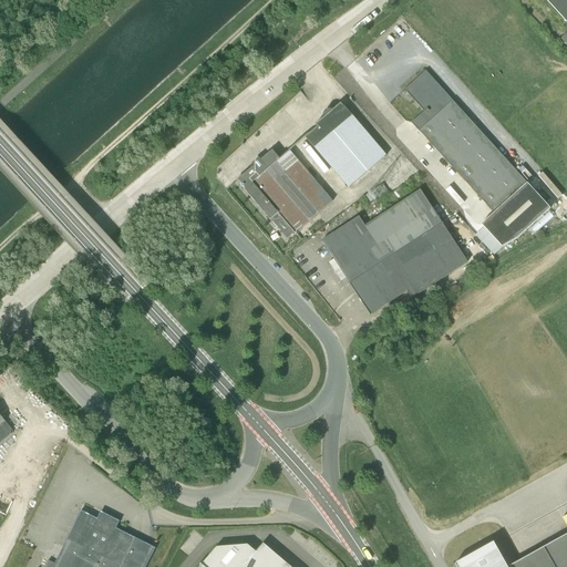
[(566,31),(558,40),(566,49),(566,48),(566,0),(545,0),(566,23),(566,31)]
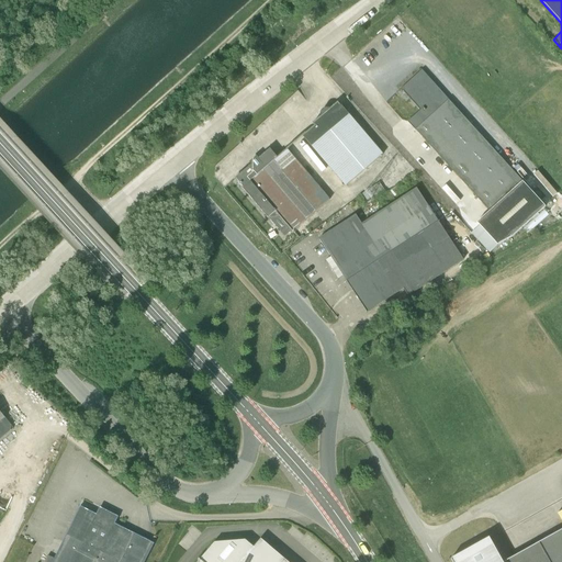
[(520,182),(420,70),(401,90),(419,111),(407,122),(489,212),(520,182)]
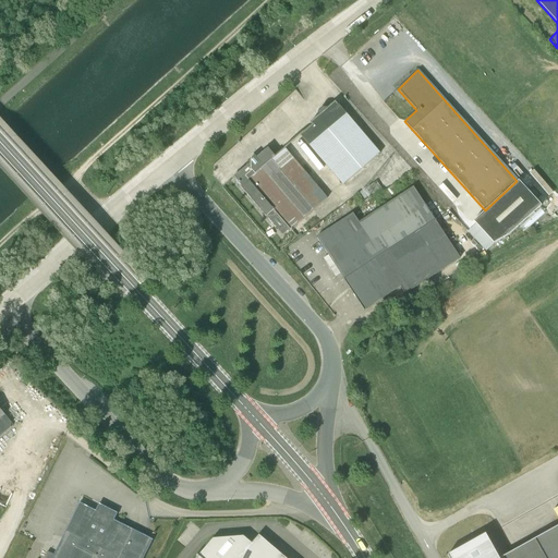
[(335,101),(327,108),(323,108),(319,109),(317,113),(317,117),(310,123),(311,125),(300,136),(342,185),(380,154),(335,101)]
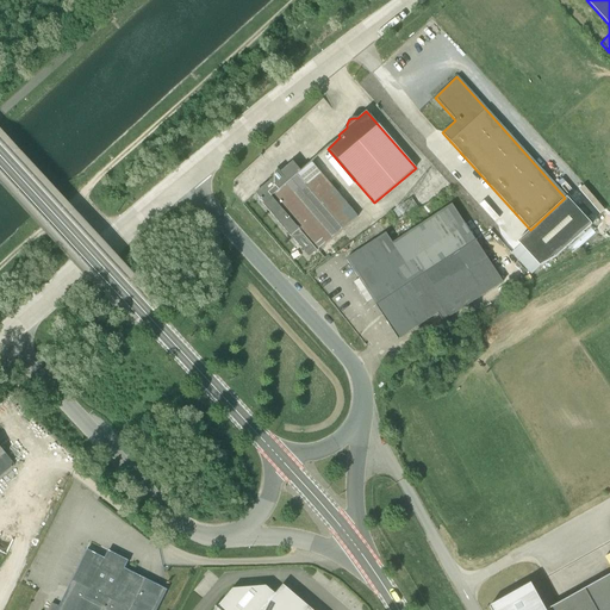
[(309,257),(358,217),(311,162),(300,172),(292,162),(280,173),(278,170),(269,176),(272,180),(255,194),(257,197),(257,199),(260,203),(262,203),(263,204),(262,205),(290,237),(291,236),(309,257)]
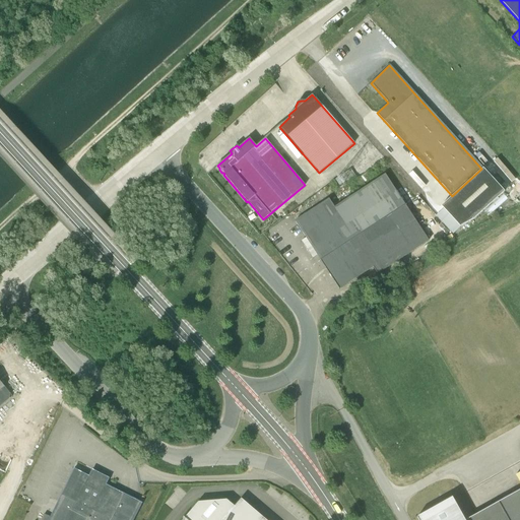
[(504,192),(482,169),(481,169),(452,196),(441,206),(460,226),(472,219),(504,192)]
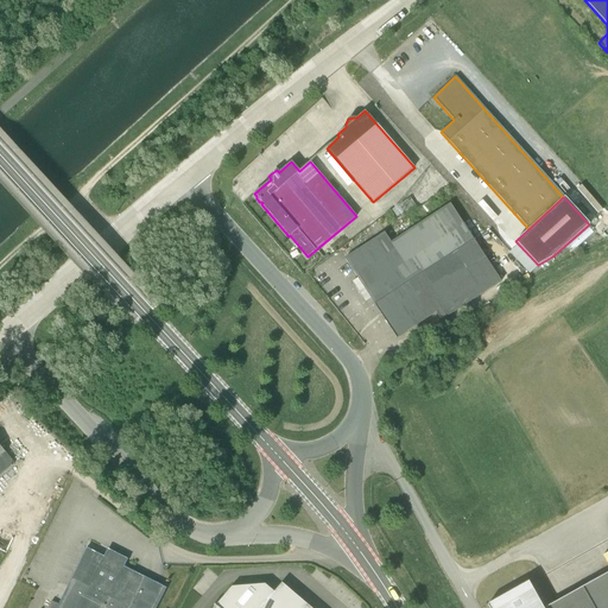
[(406,215),(417,209),(410,198),(399,204),(406,215)]
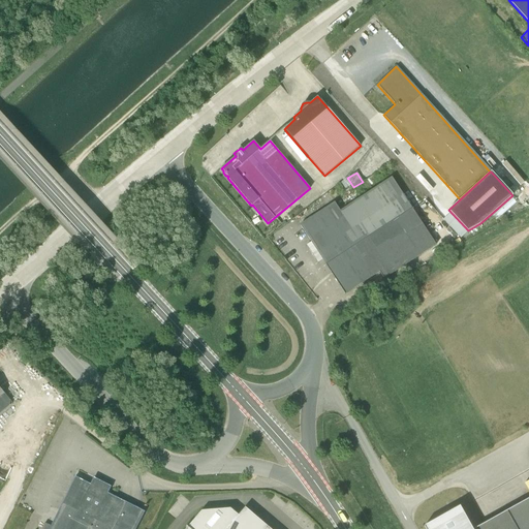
[(323,260),(408,204),(392,178),(340,211),(335,203),(300,225),(311,242),(323,260)]
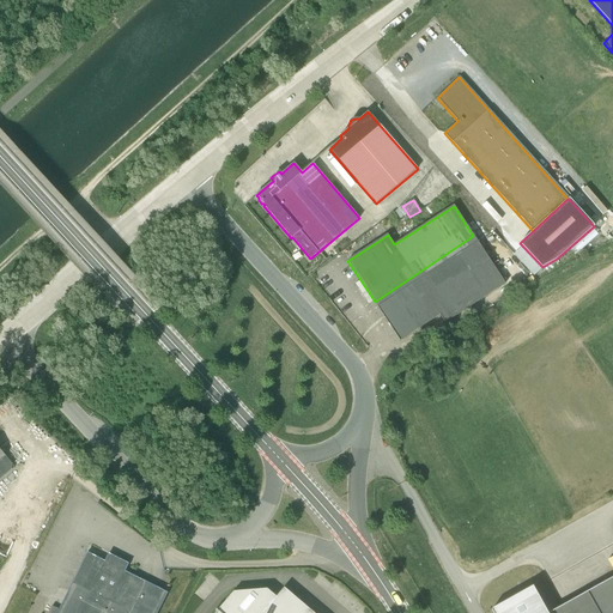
[(445,323),(505,285),(473,236),(375,302),(383,315),(400,341),(439,315),(444,323),(445,323)]
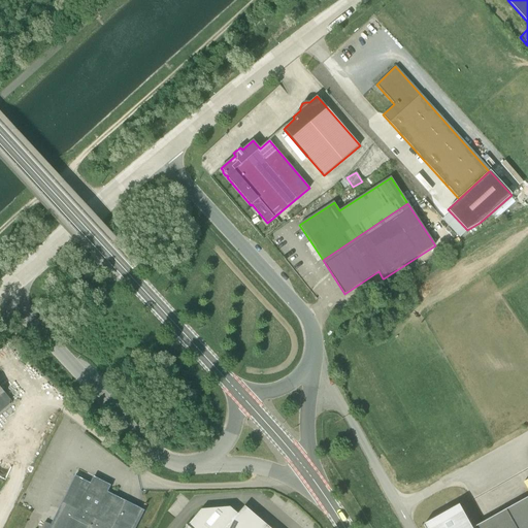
[(317,263),(323,260),(310,241),(305,245),(317,263)]
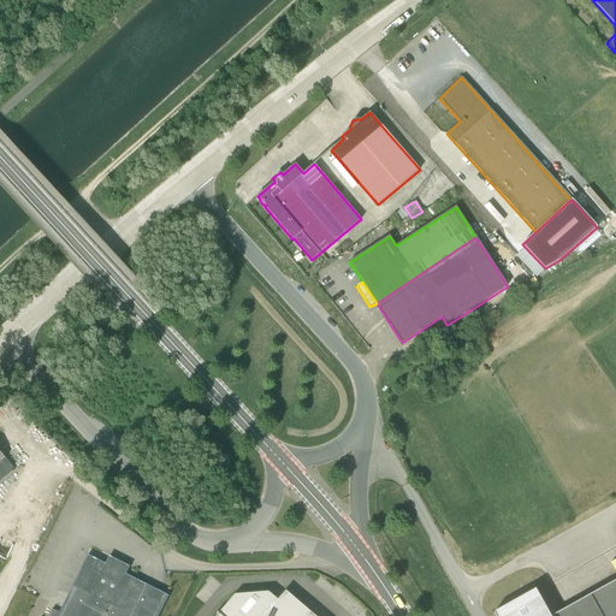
[(0,481),(11,473),(12,467),(0,451),(0,481)]
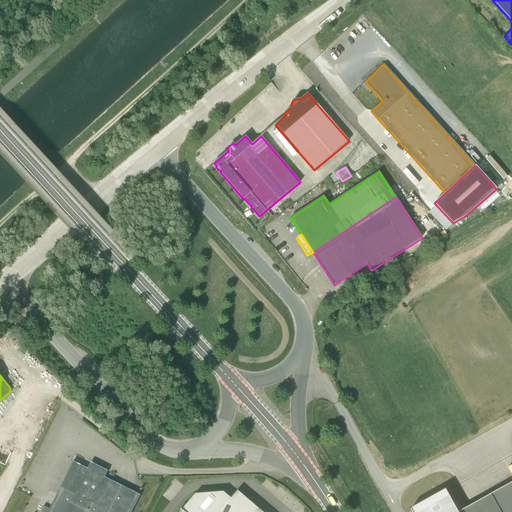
[(87,469),(72,462),(47,511),(131,511),(136,503),(140,495),(104,478),(107,471),(90,463),(87,469)]
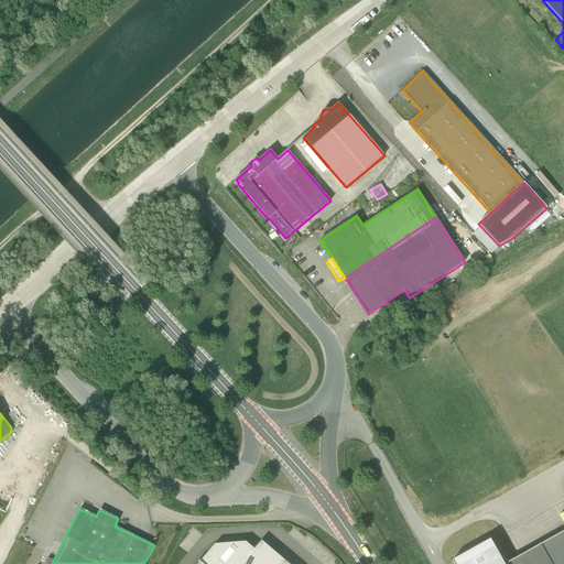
[(563,563),(563,532),(507,563),(563,563)]
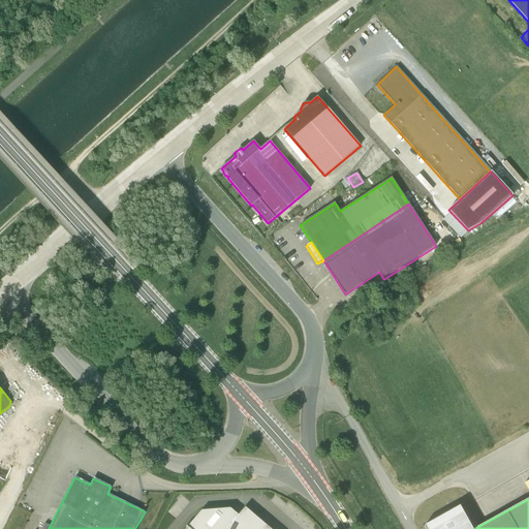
[(201,510),(185,528),(270,528),(245,507),(238,516),(231,509),(201,510)]
